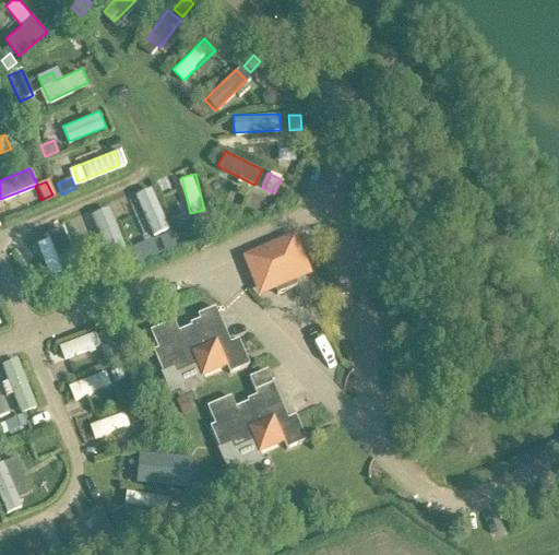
[(137,192),(152,235),(170,228),(155,186),(137,192)]
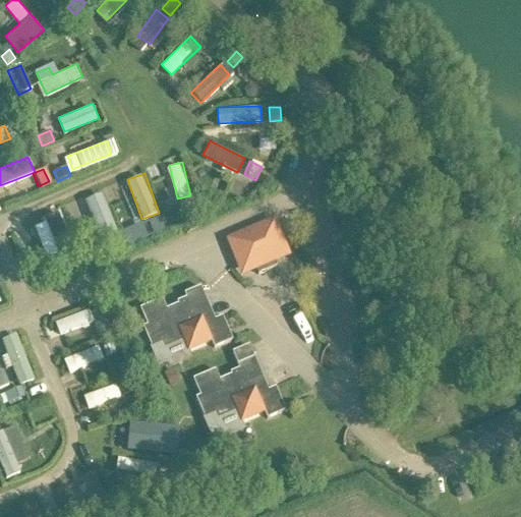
[(104,193),(91,198),(103,228),(116,222),(104,193)]
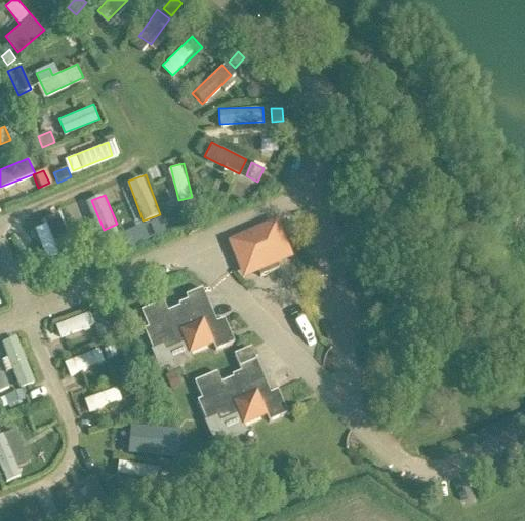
[(45,257),(71,250),(61,214),(34,222),(45,257)]
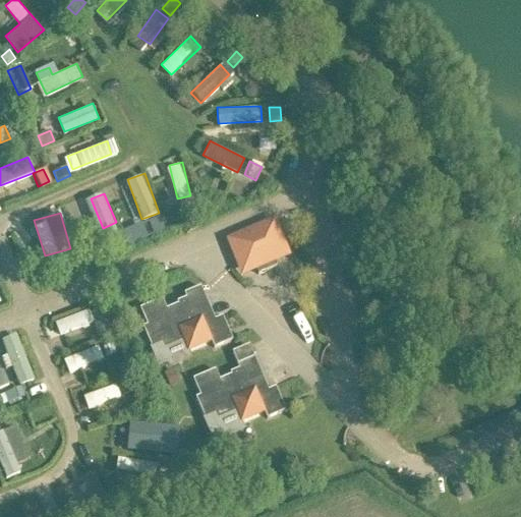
[(160,216),(149,221),(154,233),(165,228),(160,216)]
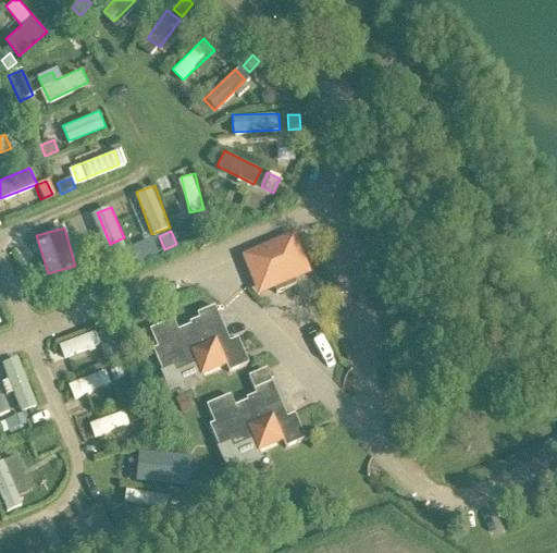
[(296,284),(292,273),(301,269),(289,241),(249,258),(261,286),(271,282),(275,293),(296,284)]
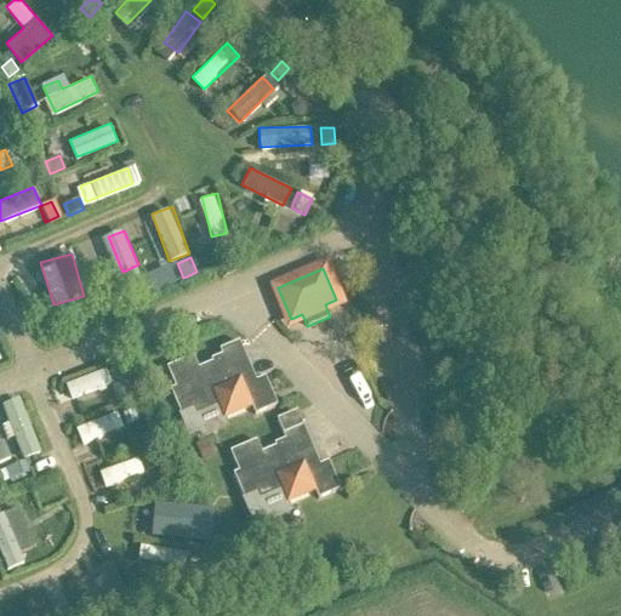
[(136,281),(126,285),(132,300),(142,296),(136,281)]
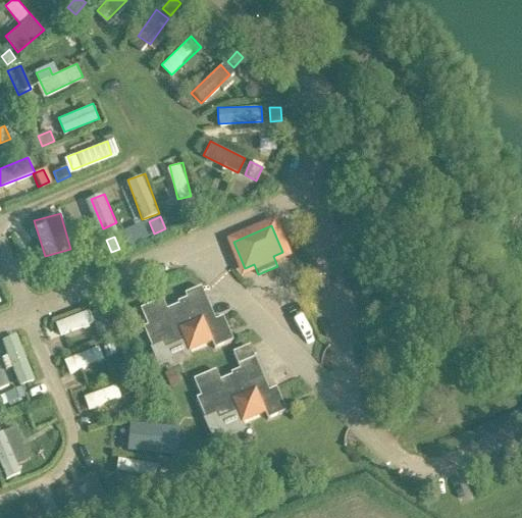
[(53,271),(50,262),(38,268),(42,276),(53,271)]
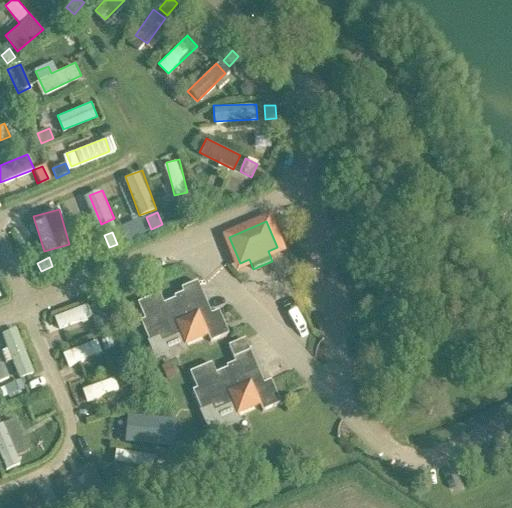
[(189,303),(184,292),(173,297),(174,299),(164,303),(160,293),(137,303),(144,319),(139,321),(148,341),(159,336),(162,341),(179,334),(184,347),(208,337),(210,342),(228,334),(218,309),(206,314),(200,299),(189,303)]
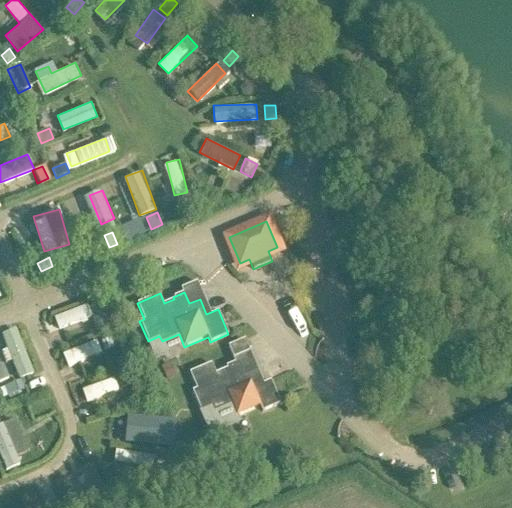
[(103,301),(91,305),(95,316),(107,311),(103,301)]
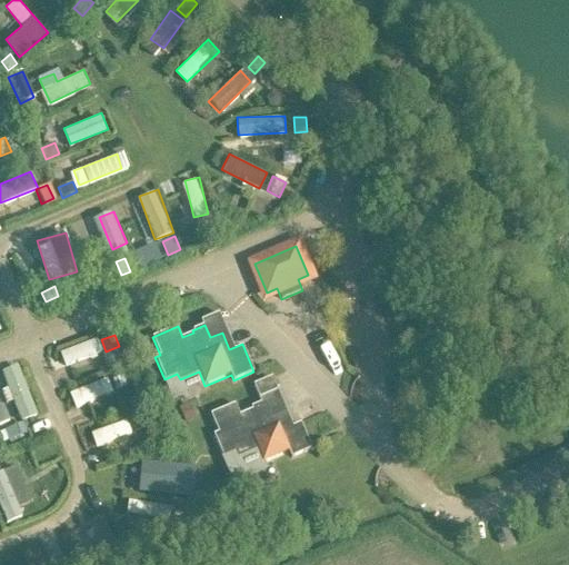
[(20,419),(38,413),(20,363),(2,368),(20,419)]
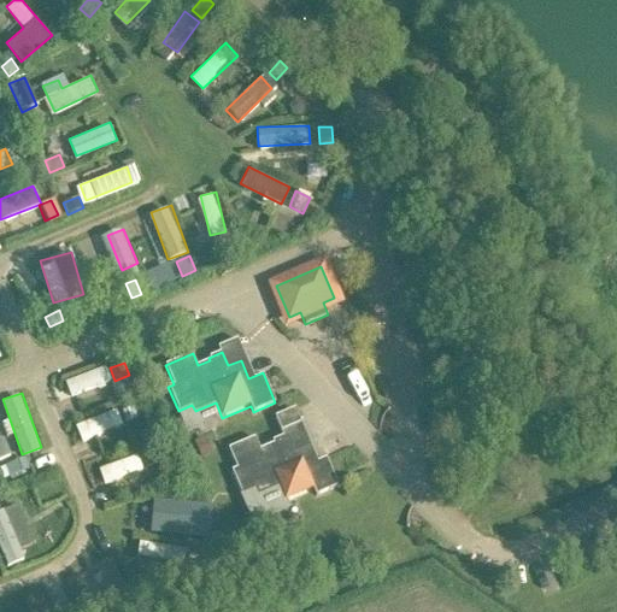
[(82,440),(124,423),(117,405),(75,422),(82,440)]
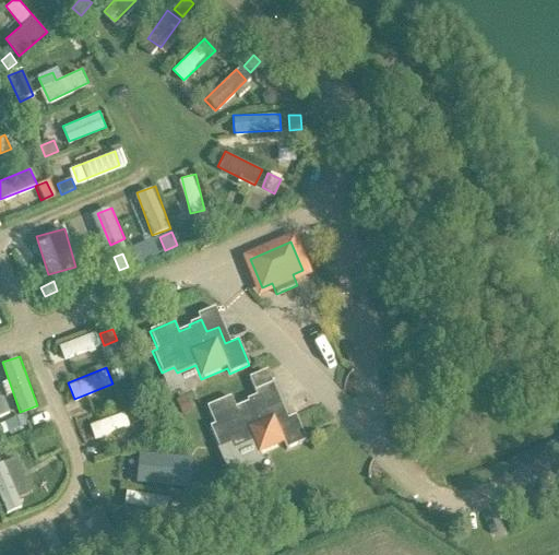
[(121,367),(110,372),(115,384),(126,379),(121,367)]
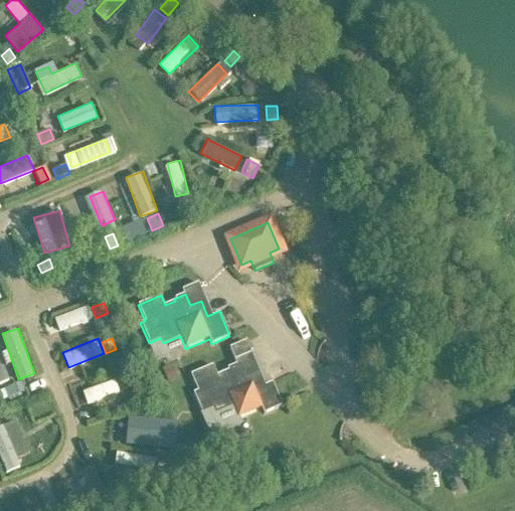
[(242,375),(237,364),(226,368),(227,370),(217,374),(213,364),(190,373),(196,389),(193,390),(201,411),(213,406),(215,411),(232,405),(237,418),(262,408),(264,413),(282,406),(273,381),(261,386),(254,371),(242,375)]
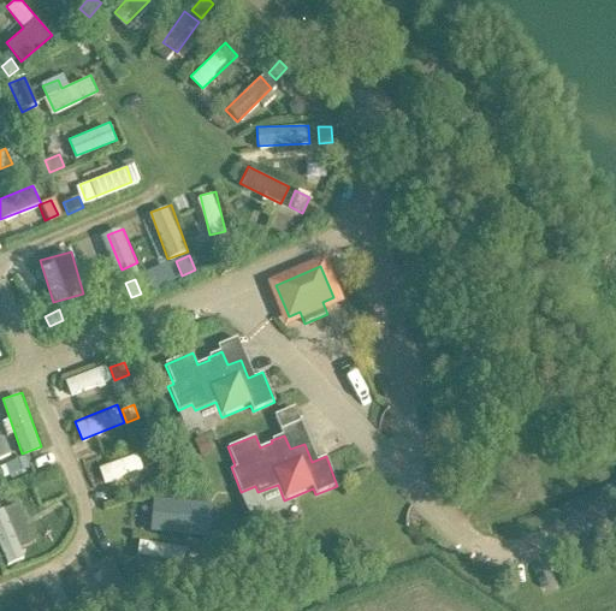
[(205,437),(195,440),(200,451),(209,448),(205,437)]
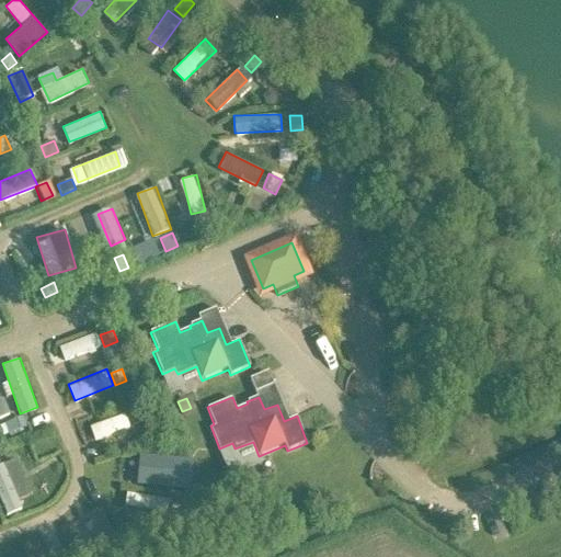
[(139,410),(130,413),(135,424),(144,421),(139,410)]
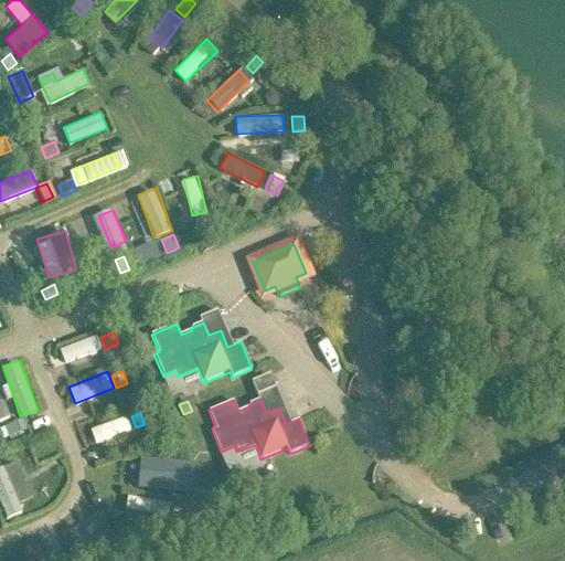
[(96,441),(131,427),(126,414),(91,427),(96,441)]
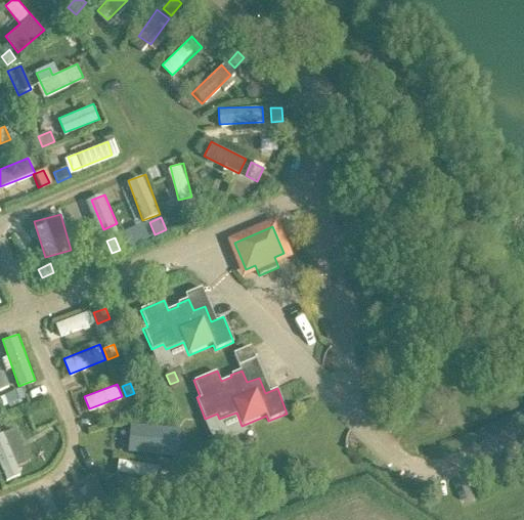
[(5,393),(9,403),(26,398),(22,387),(5,393)]
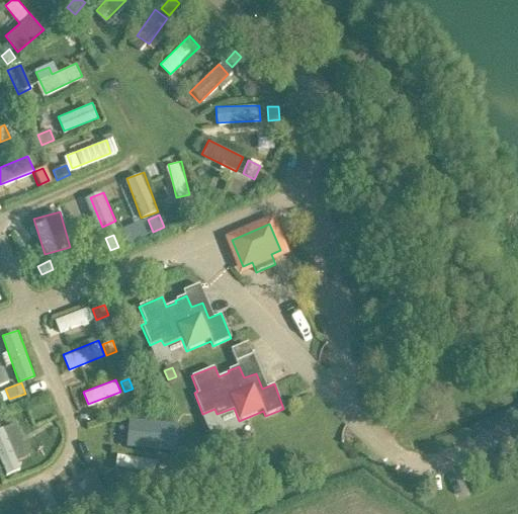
[(131,446),(160,447),(160,421),(132,420),(131,446)]
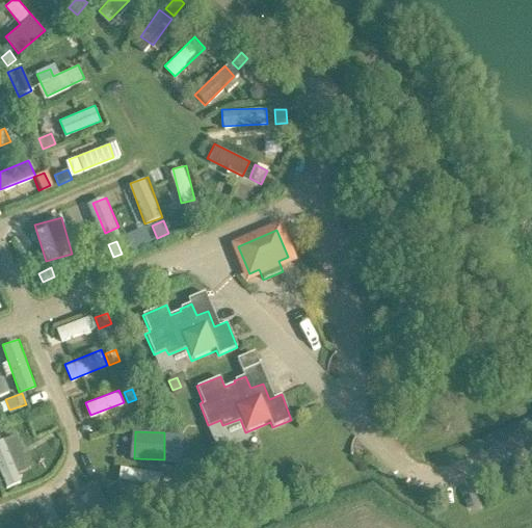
[(23,481),(19,471),(29,467),(16,432),(0,438),(0,472),(6,487),(23,481)]
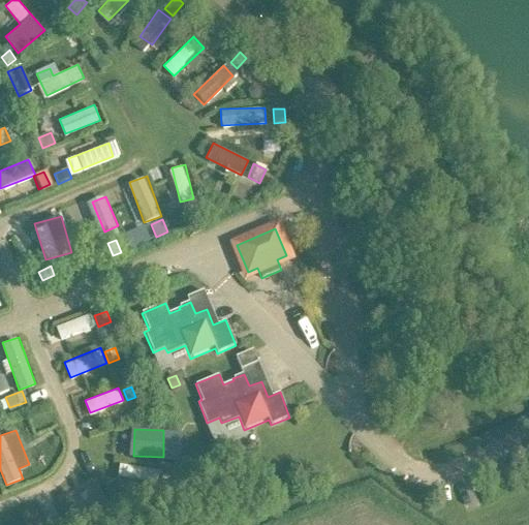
[(166,482),(167,468),(120,465),(119,479),(166,482)]
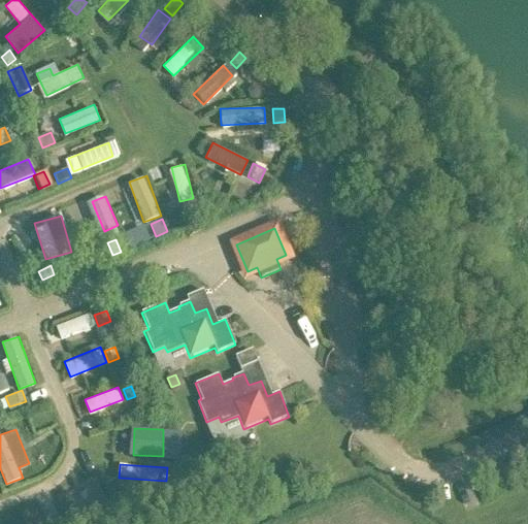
[(202,475),(196,479),(201,487),(207,484),(202,475)]
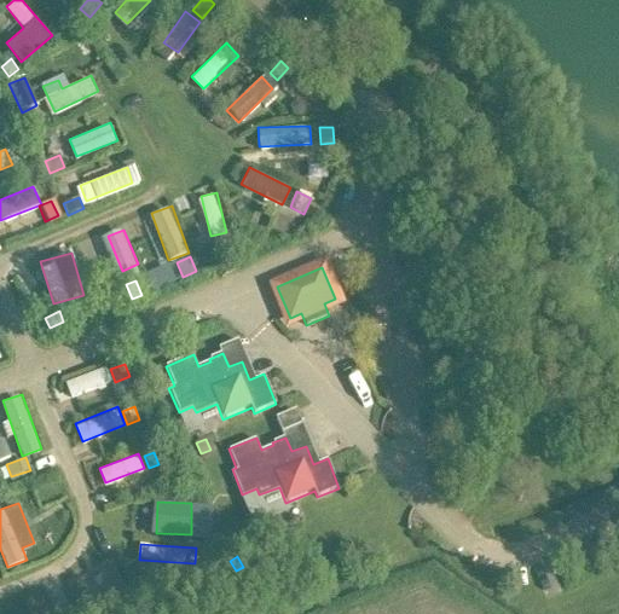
[(91,569),(106,600),(127,590),(110,559),(91,569)]
